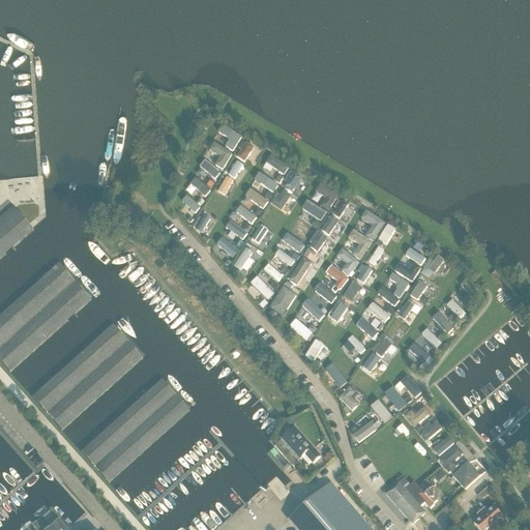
[(229,140),(225,147),(233,151),(241,138),(223,125),(217,133),(229,140)]
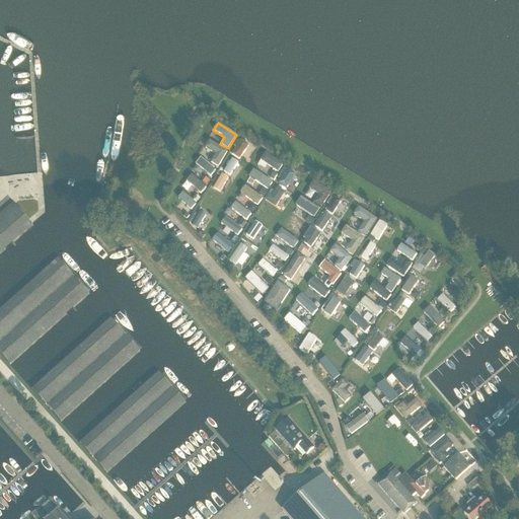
[(215,153),(210,161),(218,166),(228,150),(209,139),(209,140),(204,147),(215,153)]
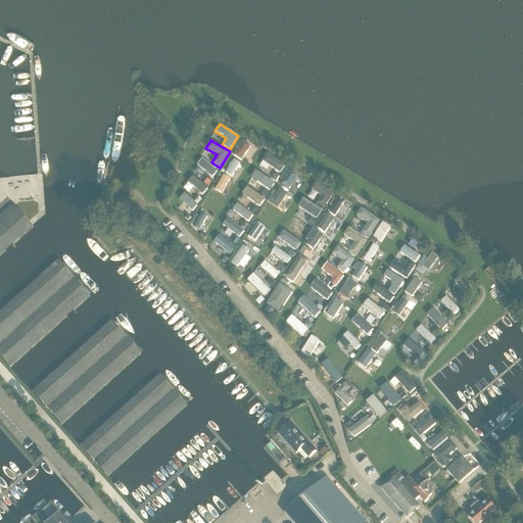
[(237,148),(233,155),(241,160),(250,146),(242,141),(239,140),(235,147),(237,148)]
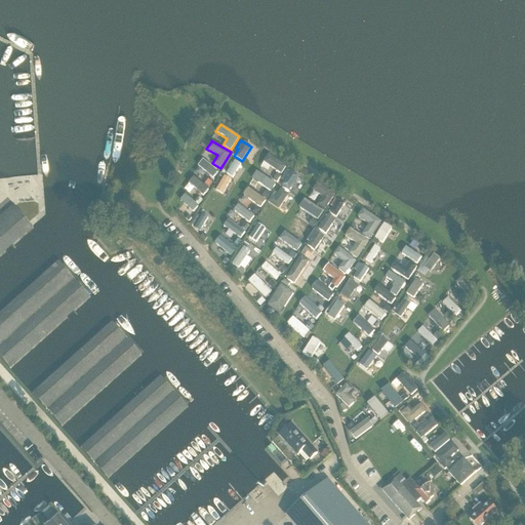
[(286,165),(269,153),(263,161),(281,173),(286,165)]
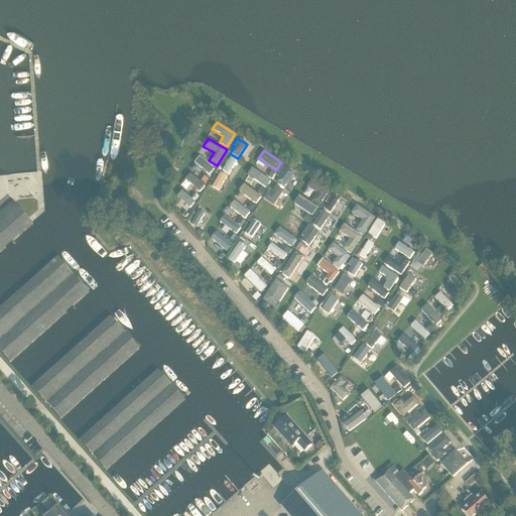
[(209,175),(214,169),(200,157),(195,163),(209,175)]
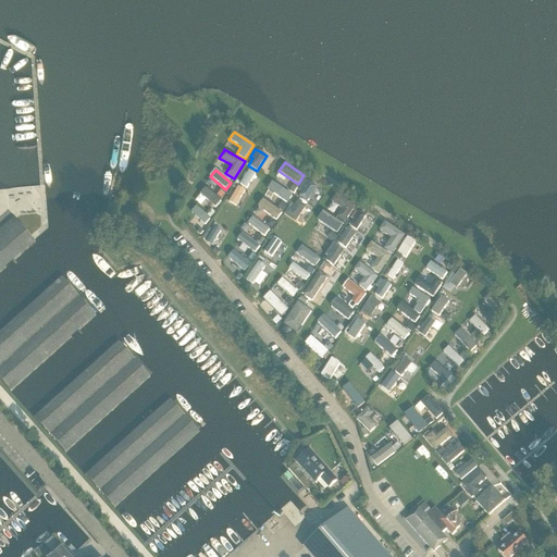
[(247,188),(256,174),(249,170),(240,184),(247,188)]
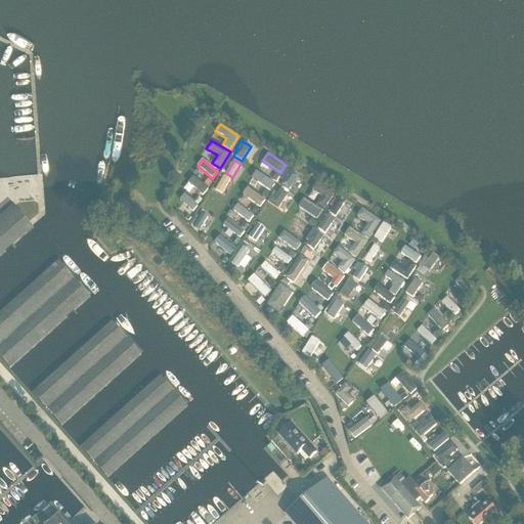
[(288,189),(298,175),(291,169),(290,171),(287,169),(280,178),(282,180),(280,184),(288,189)]
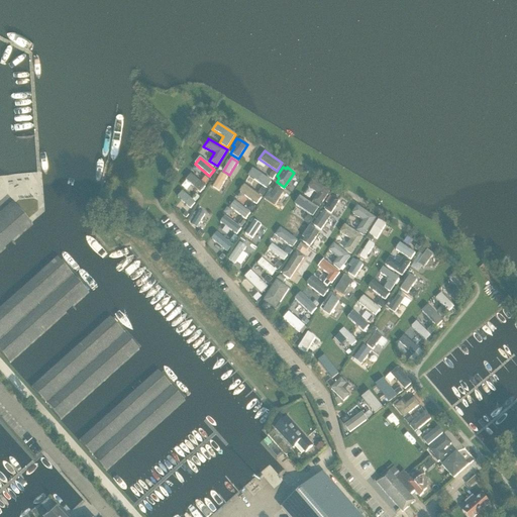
[(267,189),(272,182),(252,169),(247,176),(267,189)]
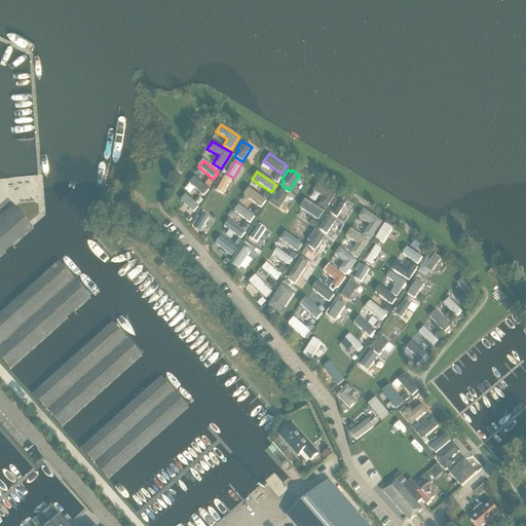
[(223,194),(231,180),(225,176),(216,191),(223,194)]
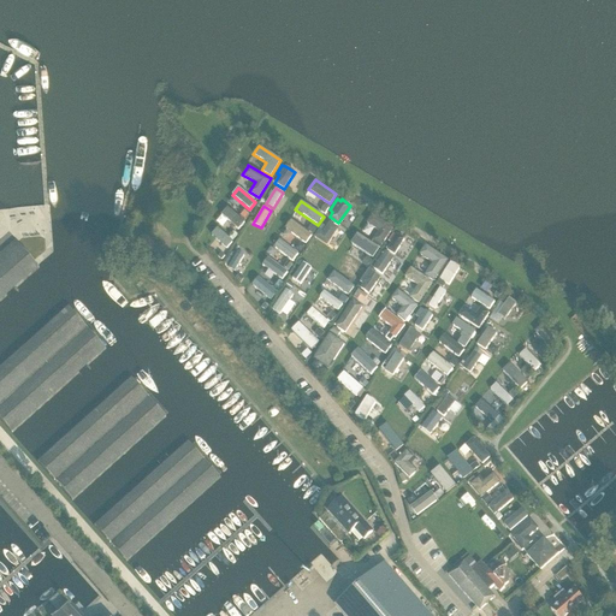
[(226,207),(220,214),(238,230),(244,223),(226,207)]
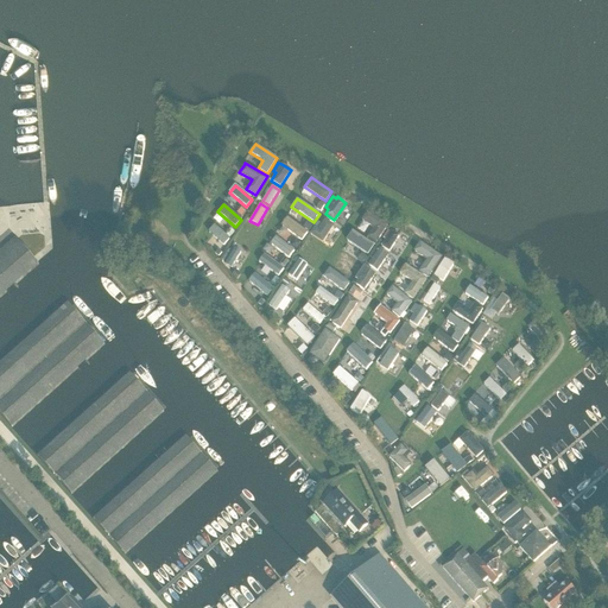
[(374,245),(388,225),(367,211),(361,220),(373,228),(367,236),(368,238),(366,239),(374,245)]
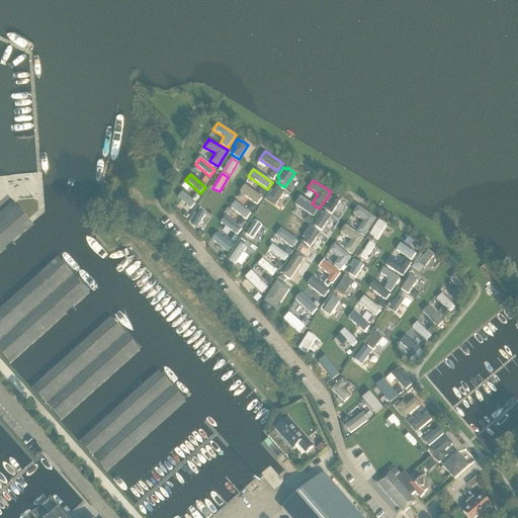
[(257,204),(262,197),(245,184),(239,191),(257,204)]
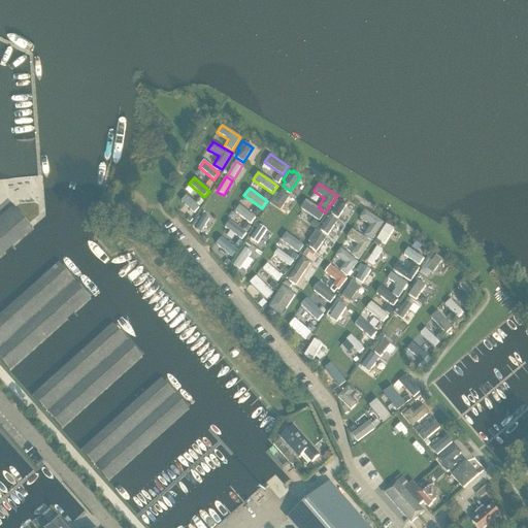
[(268,200),(272,194),(268,191),(263,197),(268,200)]
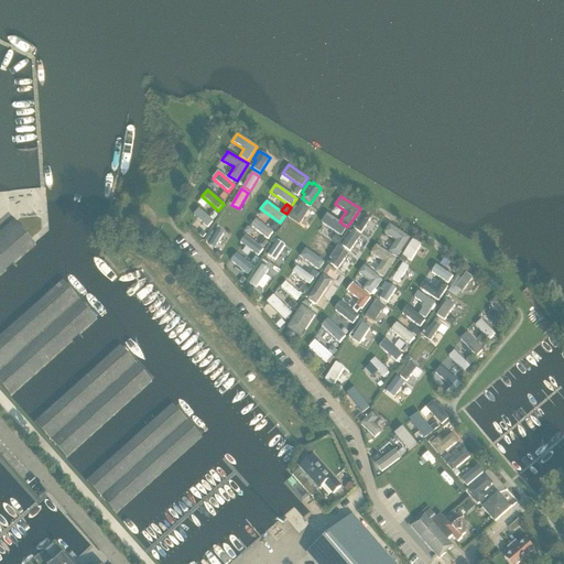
[(299,225),(310,209),(302,204),(299,207),(295,205),(292,210),(292,209),(288,216),(299,225)]
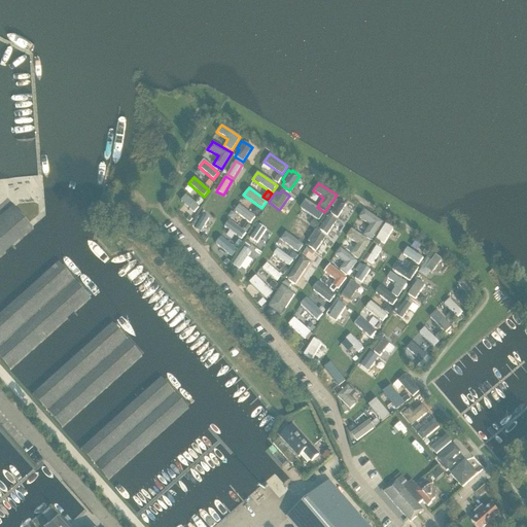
[(199,207),(185,195),(180,201),(194,213),(199,207)]
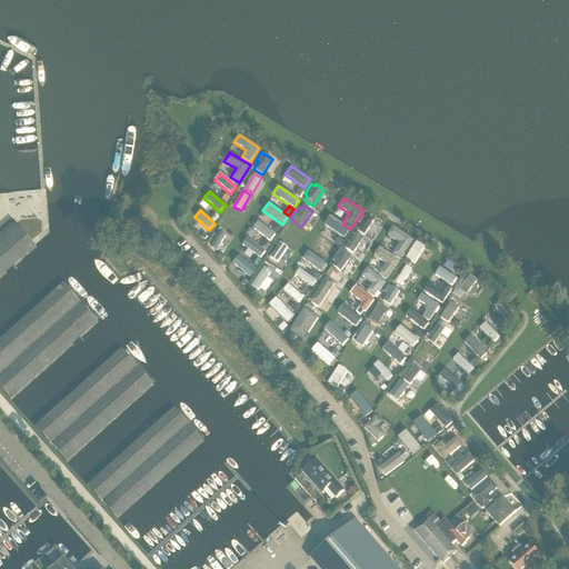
[(365,236),(376,217),(367,211),(365,217),(362,216),(358,222),(361,225),(357,231),(365,236)]
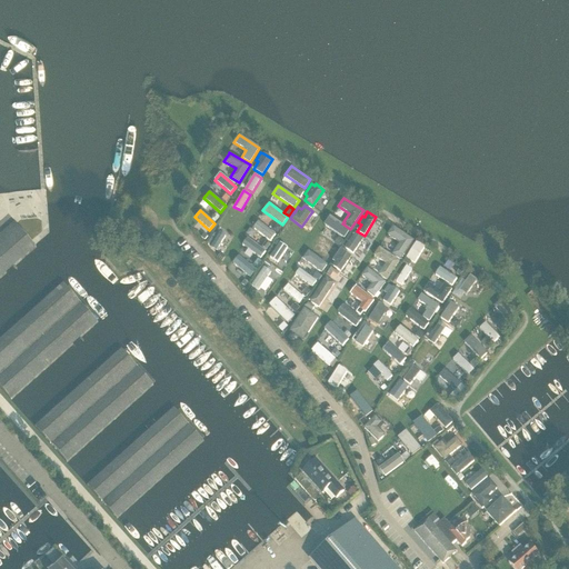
[(345,236),(349,230),(332,218),(329,225),(345,236)]
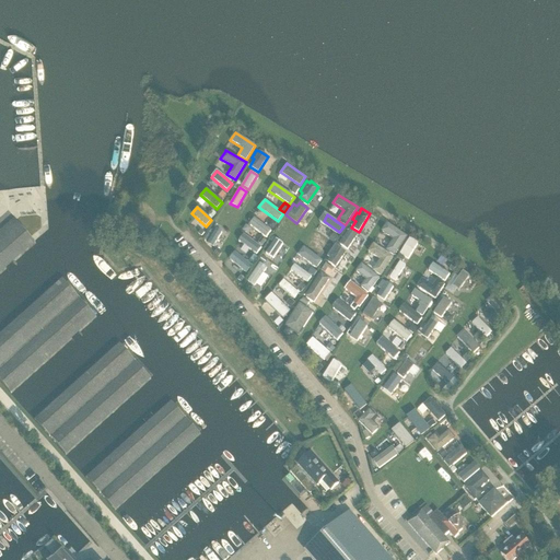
[(266,238),(271,231),(254,218),(248,224),(266,238)]
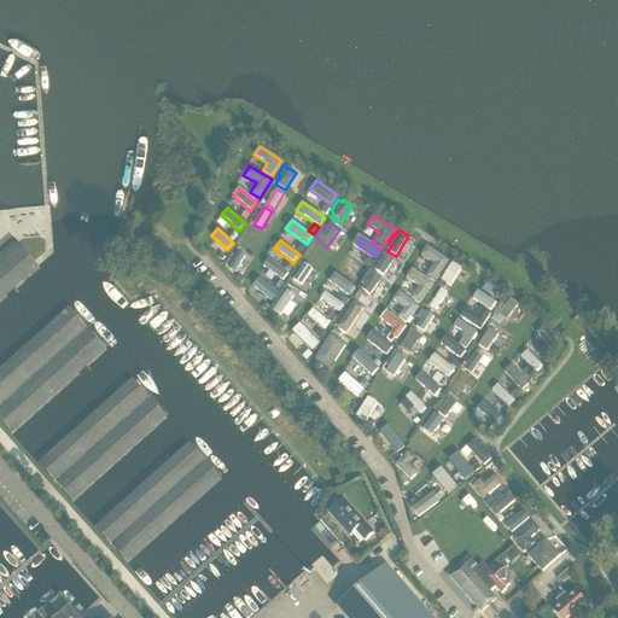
[(0,303),(40,269),(38,266),(16,242),(0,255),(0,303)]
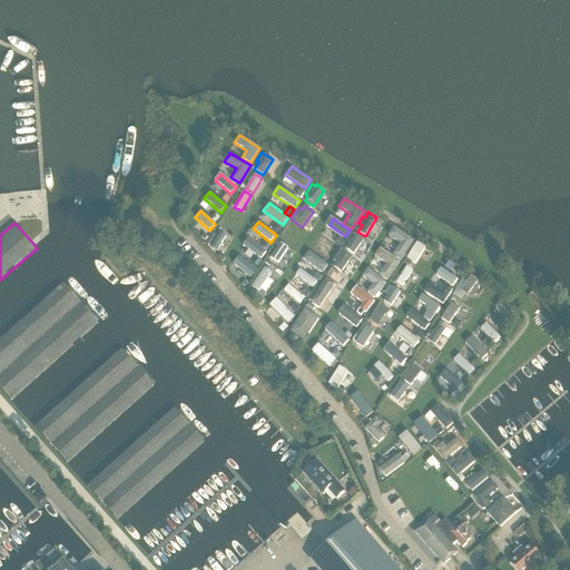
[(400,243),(392,254),(401,261),(415,241),(394,226),(387,235),(400,243)]
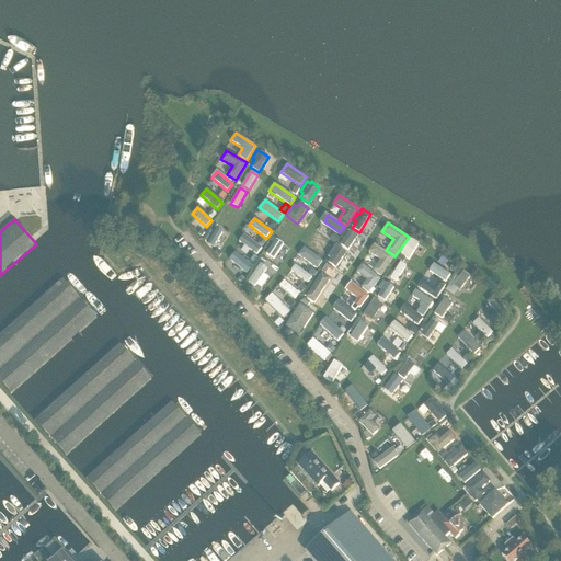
[(214,247),(222,232),(216,228),(207,243),(214,247)]
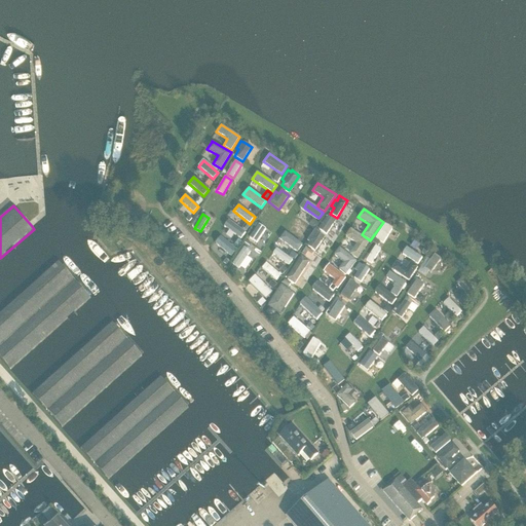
[(327,234),(336,220),(329,215),(318,229),(327,234)]
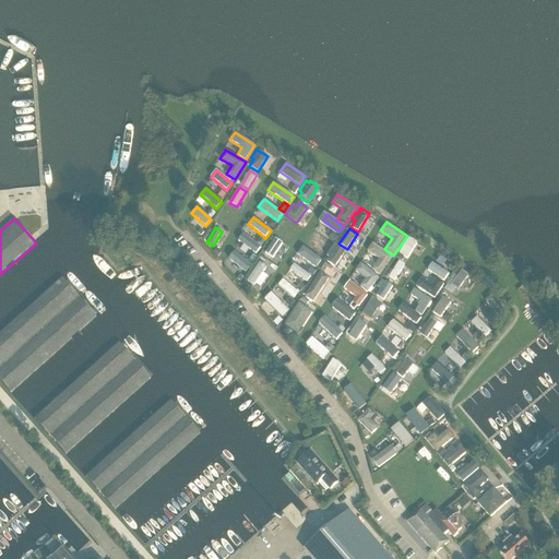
[(309,237),(328,250),(332,244),(314,229),(313,230),(309,237)]
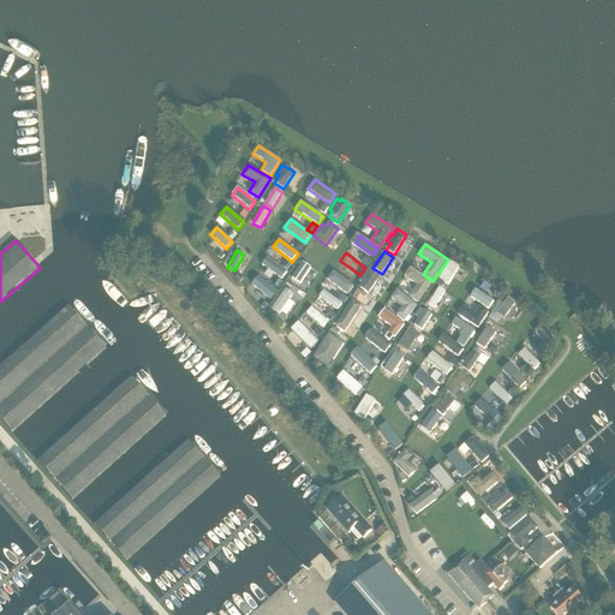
[(366,267),(371,260),(366,256),(360,263),(366,267)]
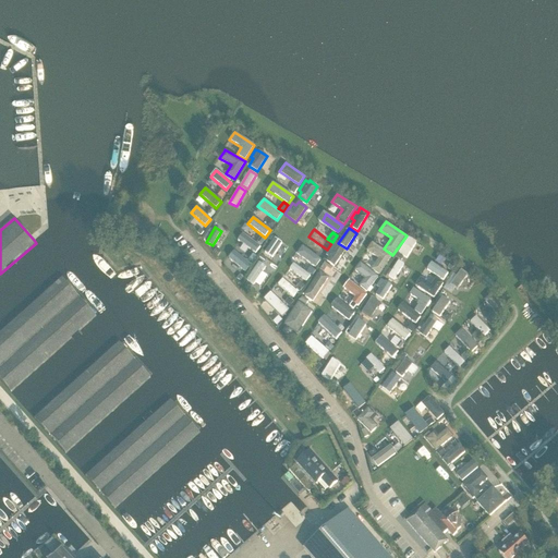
[(255,254),(261,246),(243,233),(238,240),(255,254)]
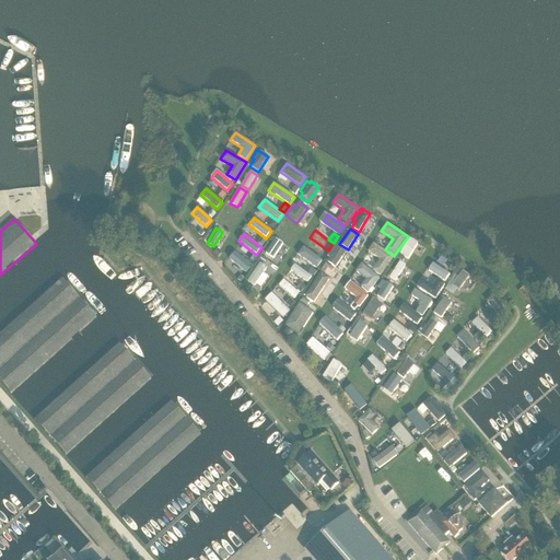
[(418,243),(410,237),(399,254),(408,259),(418,243)]
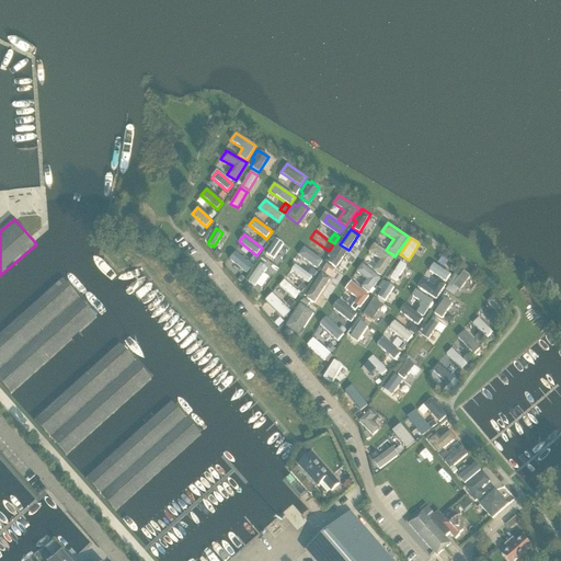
[(284,244),(276,240),(266,254),(274,260),(284,244)]
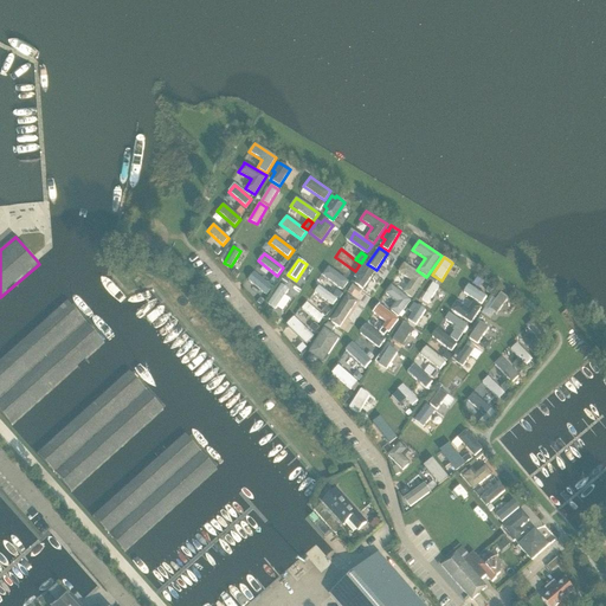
[(411,281),(403,292),(412,298),(426,277),(404,263),(398,272),(411,281)]
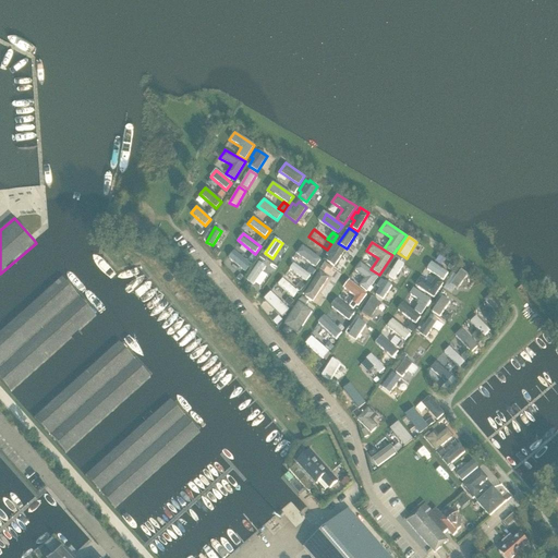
[(335,266),(344,251),(337,246),(338,245),(335,243),(326,256),(328,257),(326,261),(335,266)]
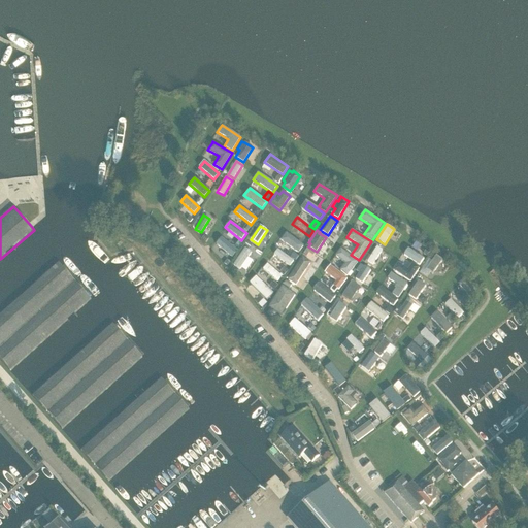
[(286,232),(281,239),(298,253),(304,245),(286,232)]
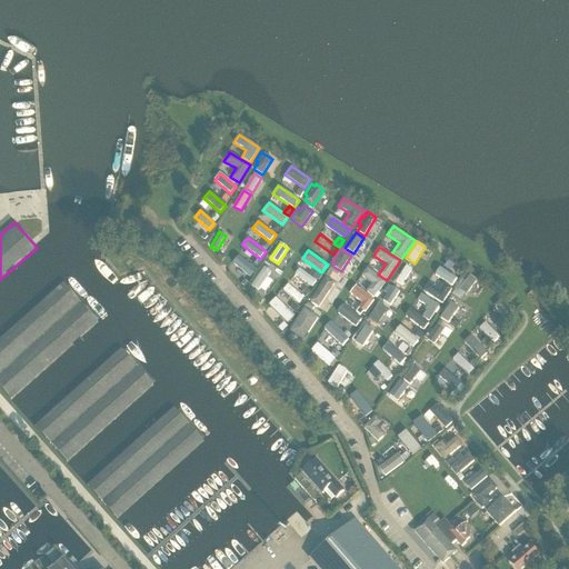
[(250,278),(256,270),(239,256),(232,263),(250,278)]
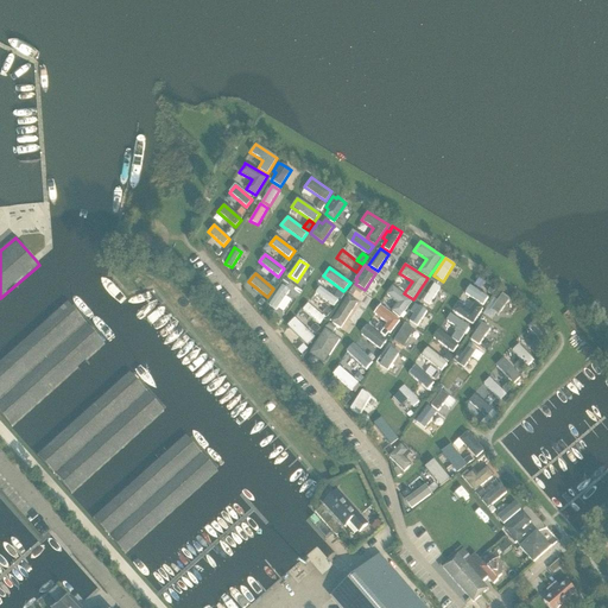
[(481,289),(486,282),(479,278),(474,285),(481,289)]
